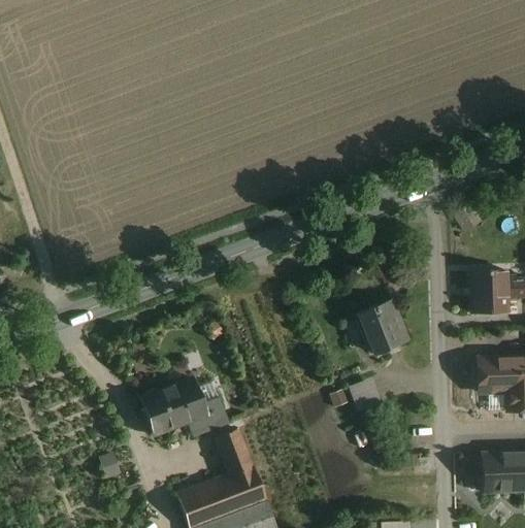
[(505,271),(470,272),(471,314),(507,311),(507,299),(506,281),(505,271)]
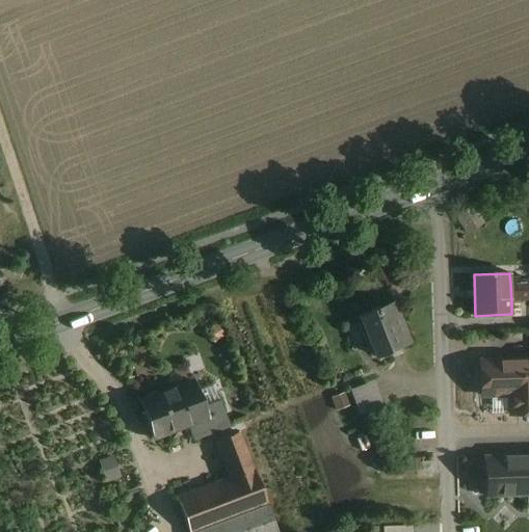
[(528,281),(510,283),(511,301),(528,299),(528,281)]
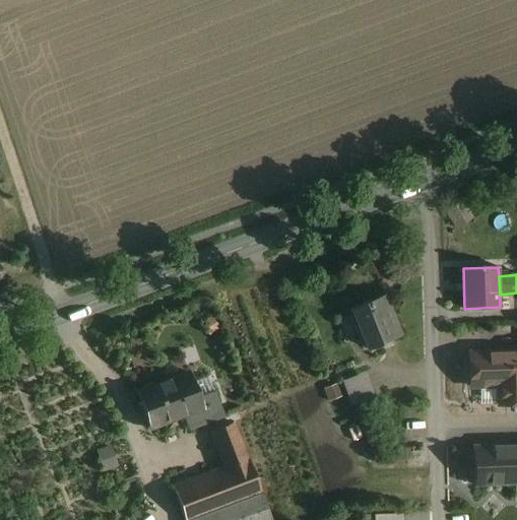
[(401,335),(386,296),(352,309),(368,347),(401,335)]
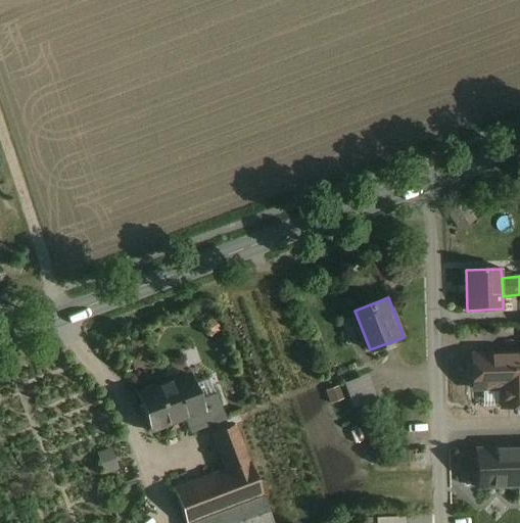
[(221,326),(216,318),(205,325),(210,333),(221,326)]
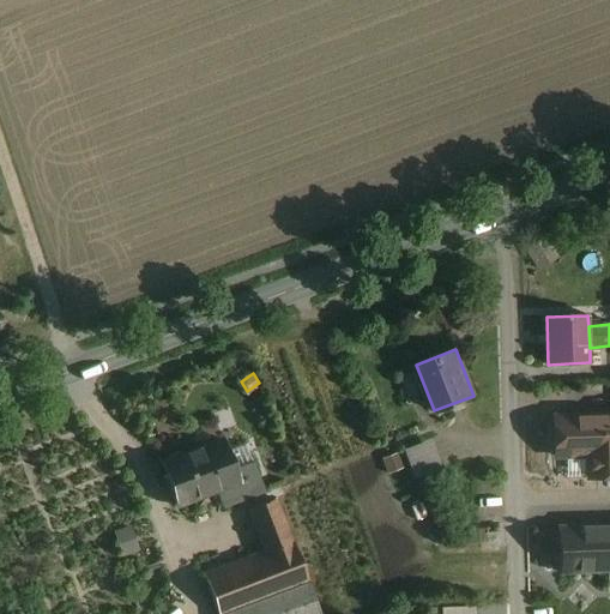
[(609,414),(555,417),(556,456),(590,456),(609,455),(609,414)]
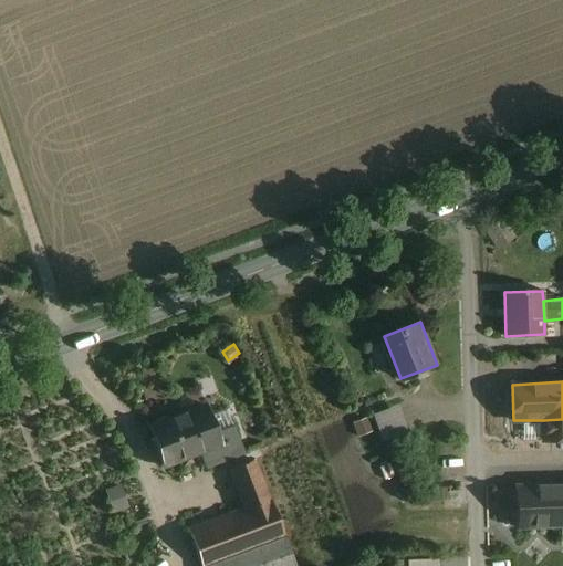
[(407,402),(378,411),(386,440),(415,432),(407,402)]
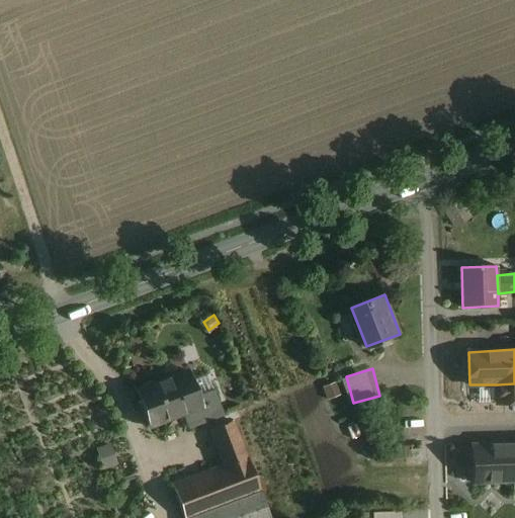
[(152,426),(185,414),(203,407),(199,397),(189,371),(155,384),(152,381),(144,384),(144,389),(139,391),(152,426)]
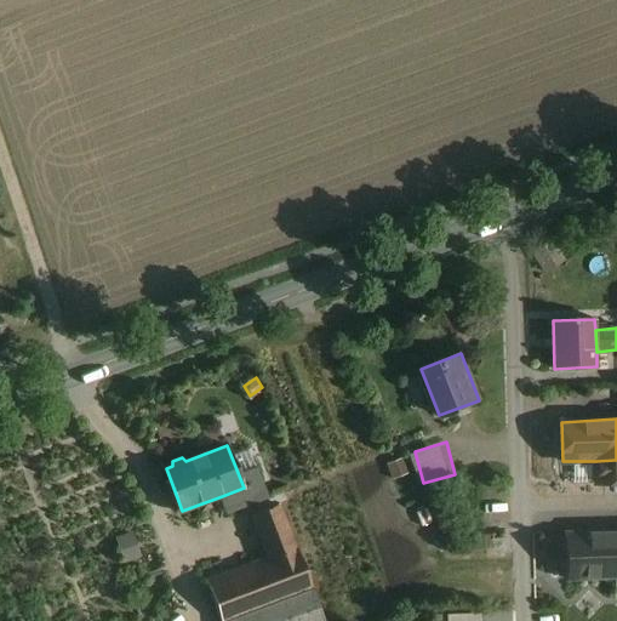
[(403,457),(389,463),(393,473),(406,468),(403,457)]
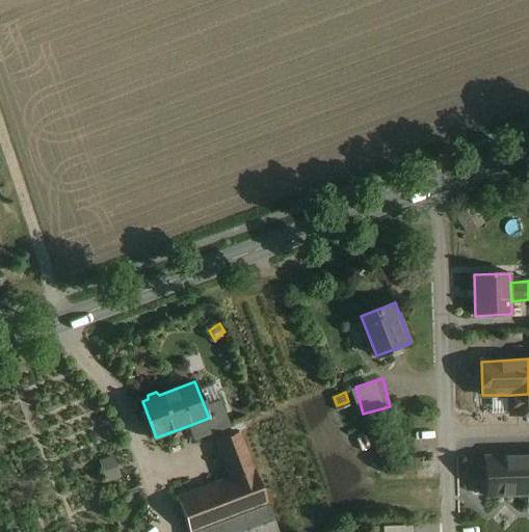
[(528,394),(511,395),(511,414),(528,413),(528,394)]
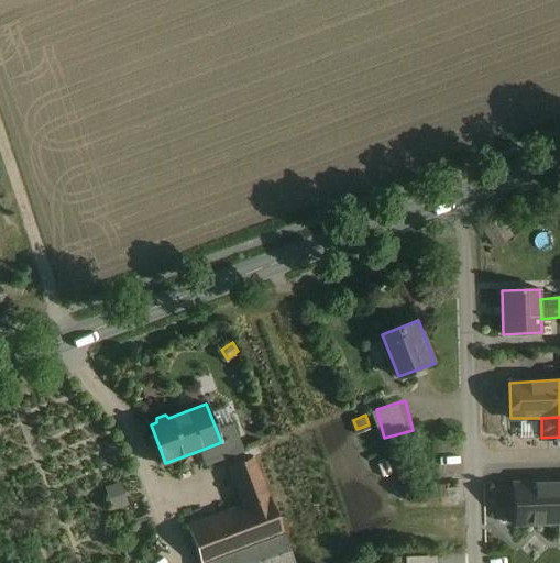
[(221,442),(201,450),(207,464),(243,451),(233,424),(217,431),(221,442)]
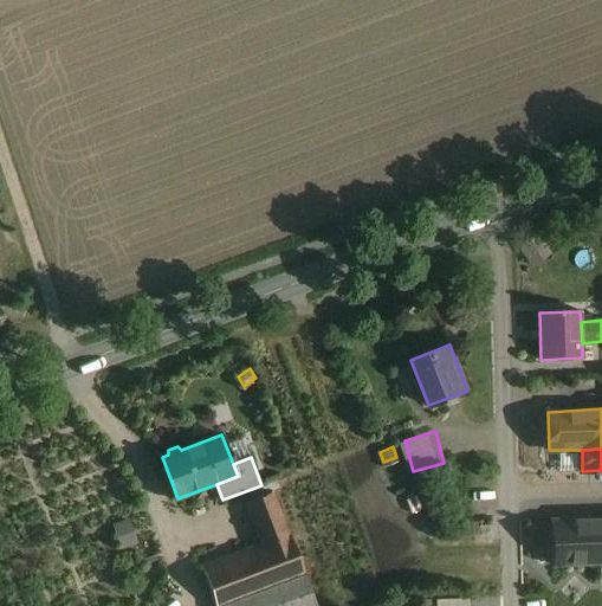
[(247,503),(264,546),(290,535),(274,492),(247,503)]
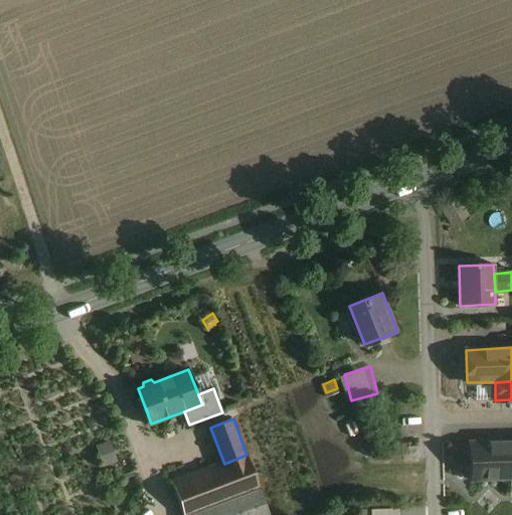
[(511,442),(469,444),(470,480),(511,478),(511,442)]
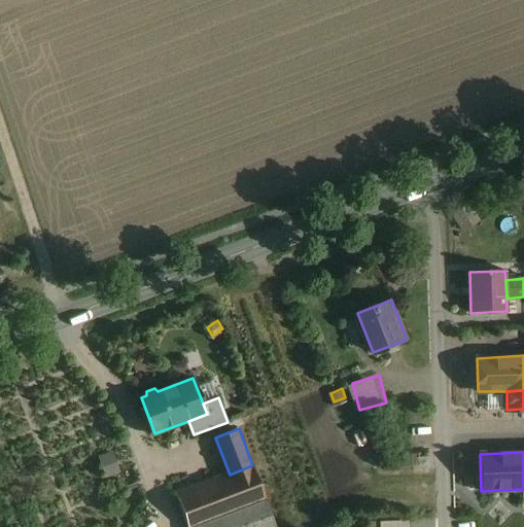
[(252,465),(230,475),(177,495),(189,526),(277,526),(253,465),(252,465)]
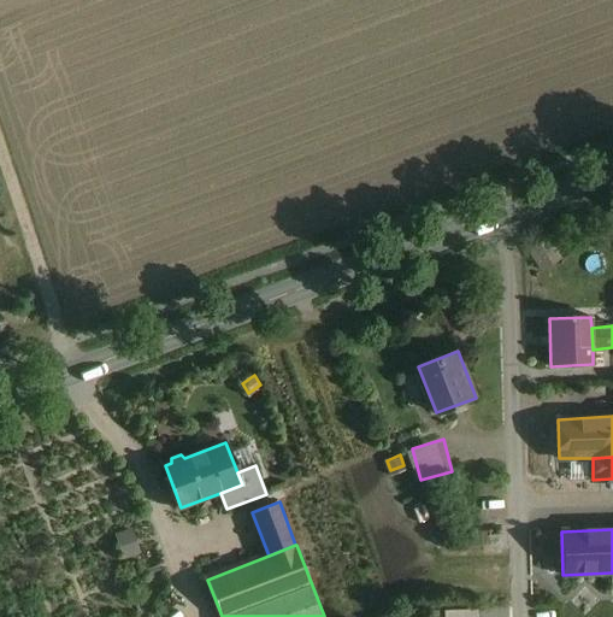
All buildings are outlined.
